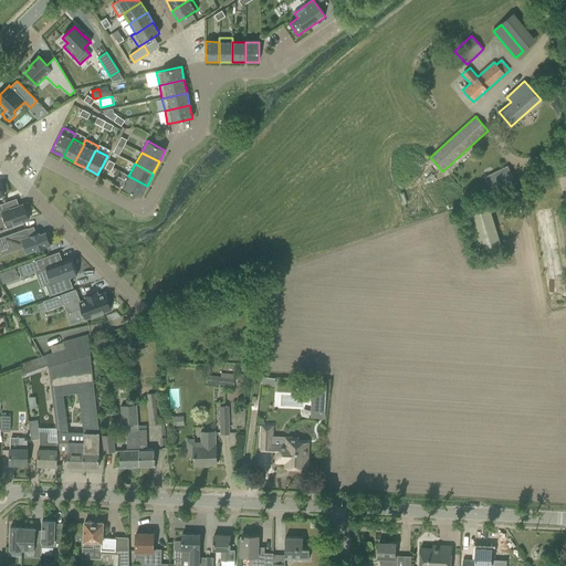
[(147,186),(128,176),(123,173),(121,178),(126,181),(123,188),(140,197),(147,186)]
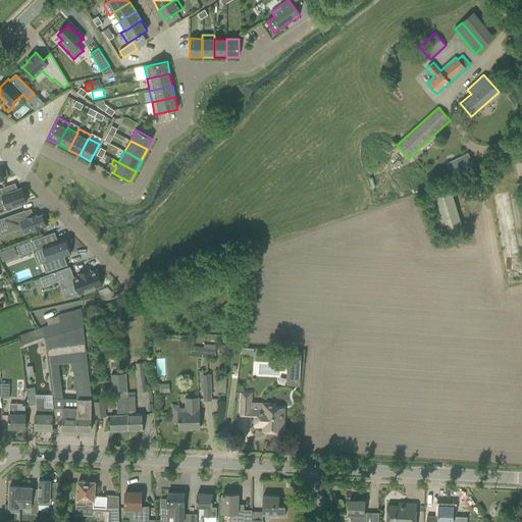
[(472,162),(451,172),(455,180),(475,170),(472,162)]
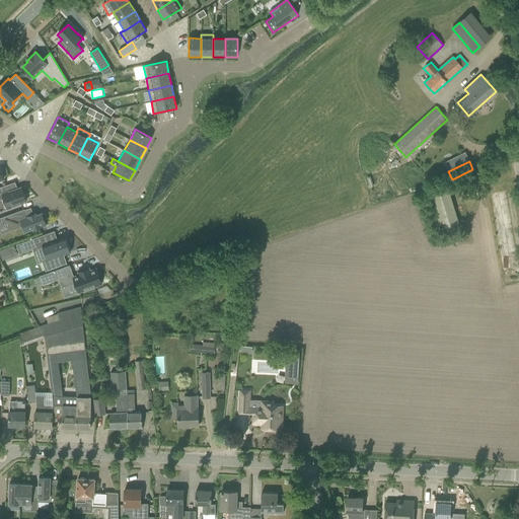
[(437,169),(432,173),(436,178),(441,174),(437,169)]
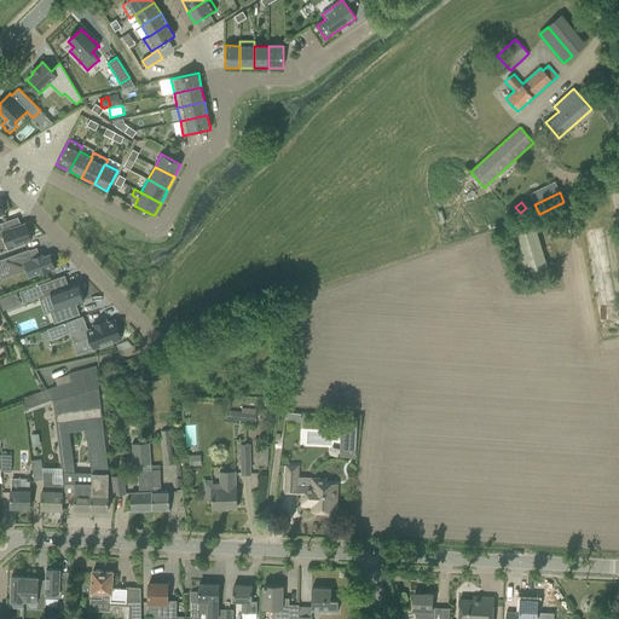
[(32,241),(25,225),(11,230),(11,229),(4,231),(1,223),(0,223),(0,238),(5,237),(9,249),(32,241)]
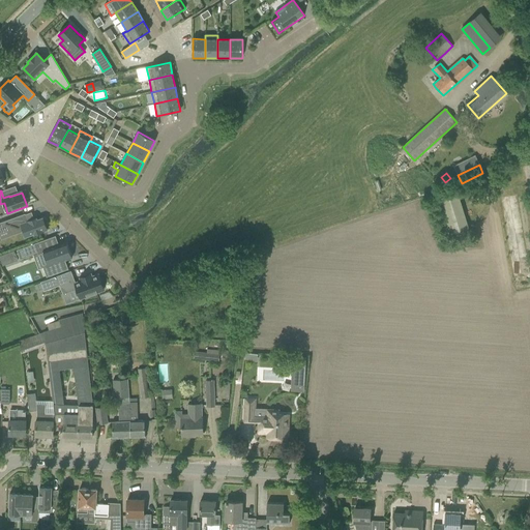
[(461,190),(435,199),(446,237),(472,230),(461,190)]
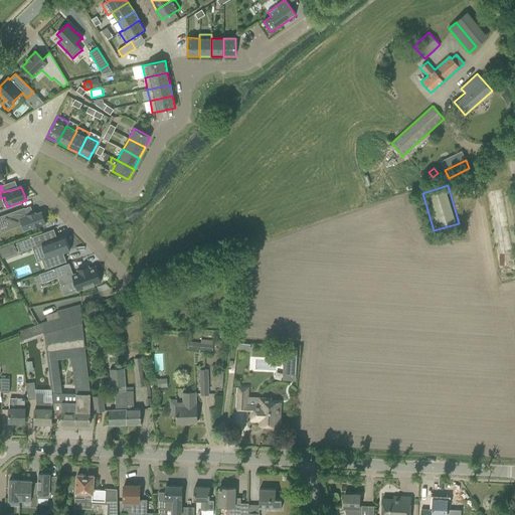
[(45,217),(43,211),(35,213),(35,212),(27,215),(24,208),(0,216),(0,226),(13,222),(15,226),(21,224),(21,225),(22,224),(24,230),(33,227),(33,228),(45,223),(43,218),(45,217)]
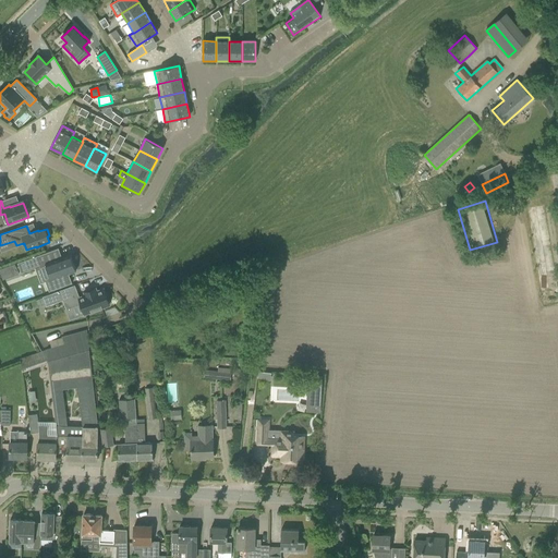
[(59,249),(17,264),(21,274),(46,265),(51,279),(45,281),(49,292),(72,283),(69,274),(76,271),(70,255),(62,258),(59,249)]
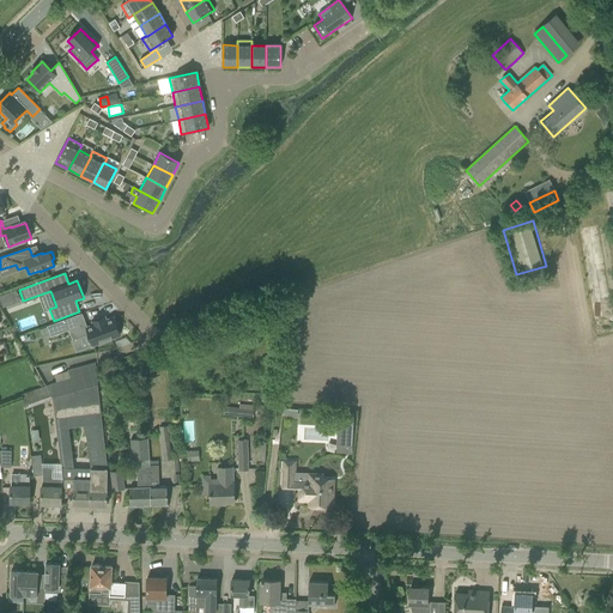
[(120,335),(113,317),(107,320),(105,317),(92,322),(93,325),(87,327),(83,314),(47,326),(50,337),(68,331),(72,340),(89,334),(93,346),(120,335)]
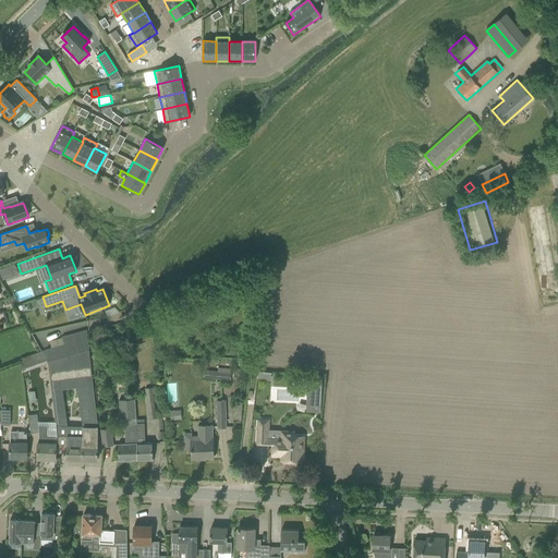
[(97,460),(97,449),(97,425),(92,375),(86,330),(61,337),(62,338),(63,344),(51,348),(46,350),(47,360),(48,364),(49,364),(51,383),(53,383),(60,435),(58,435),(59,447),(67,447),(67,460),(97,460)]
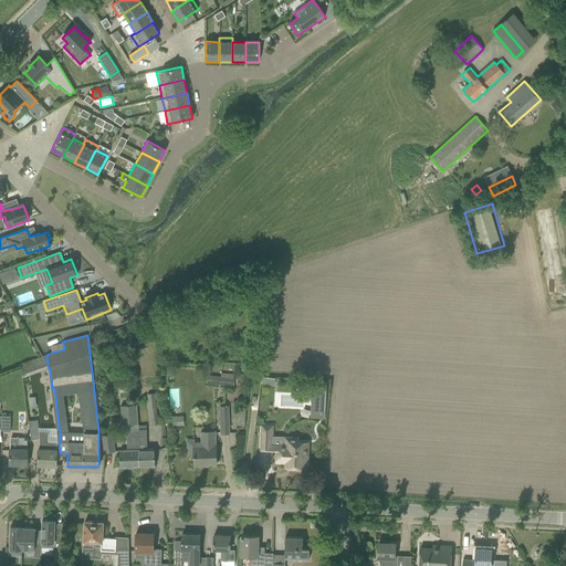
[(206,384),(233,386),(234,375),(220,374),(220,377),(207,376),(206,384)]
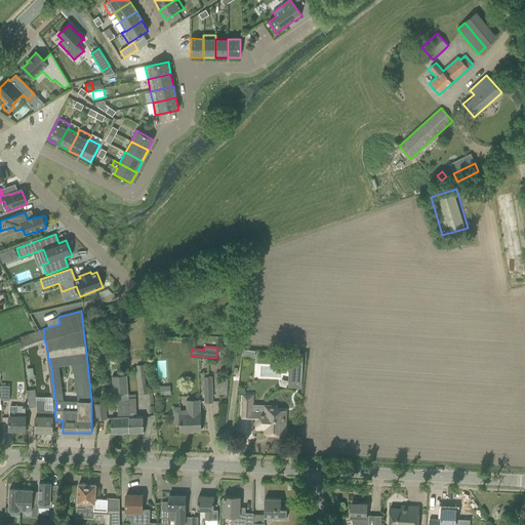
[(290,354),(288,387),(300,388),(303,355),(290,354)]
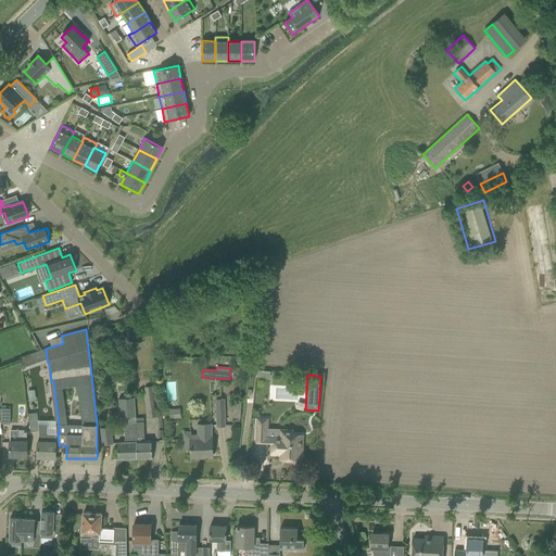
[(143,388),(148,418),(156,417),(152,386),(143,388)]
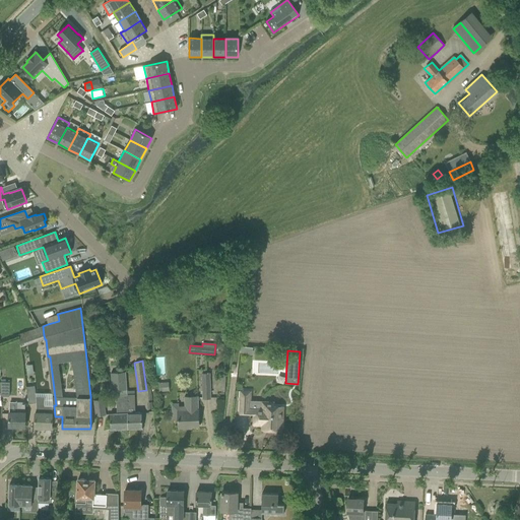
[(111,373),(112,392),(126,391),(125,372),(111,373)]
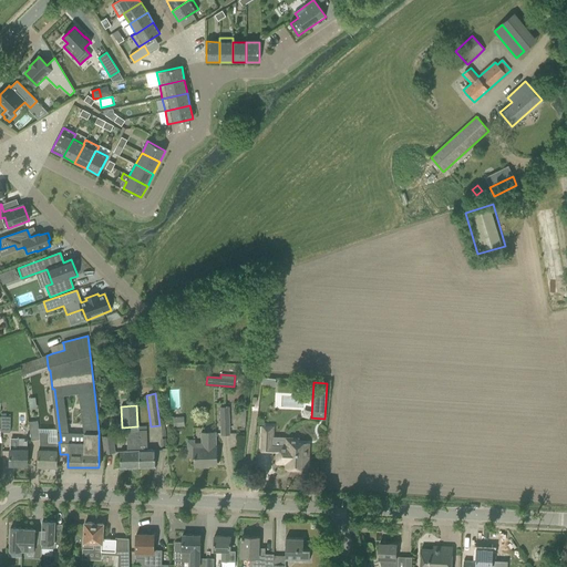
[(10,416),(0,415),(0,428),(0,432),(10,432),(10,416)]
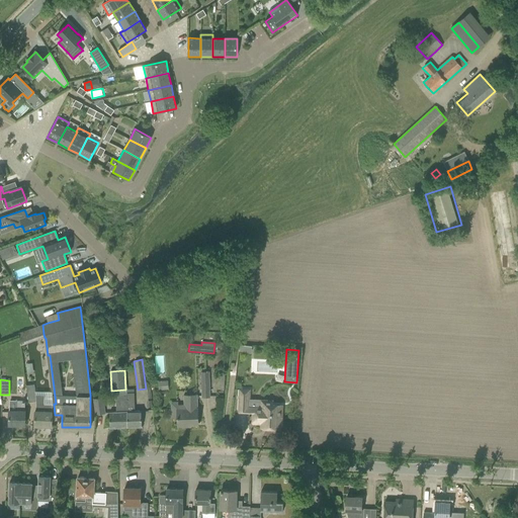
[(159,389),(168,389),(168,380),(159,380),(159,389)]
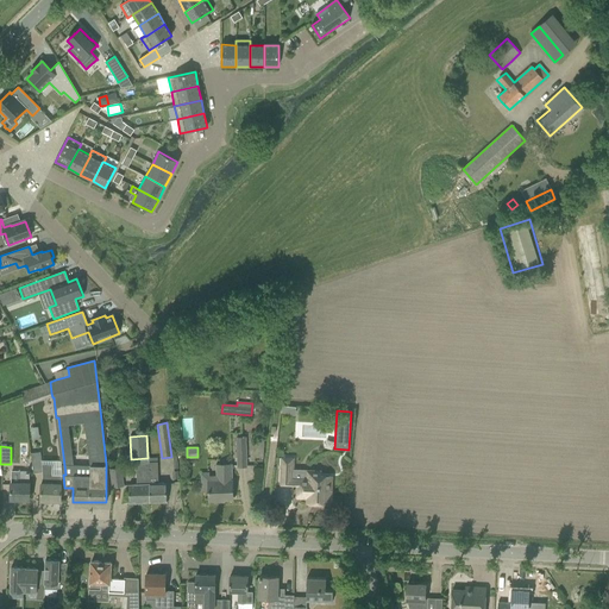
[(41,452),(31,453),(33,473),(42,472),(42,464),(41,452)]
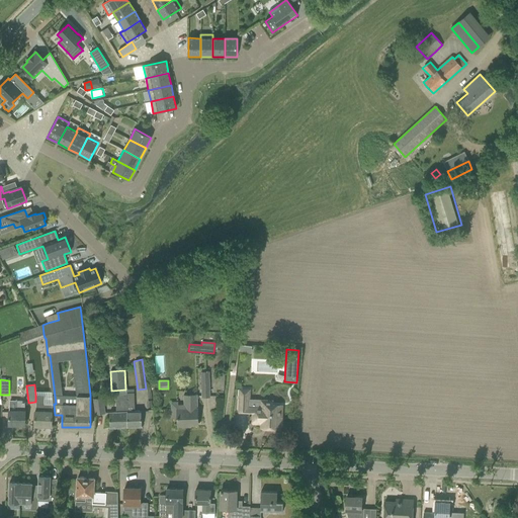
[(134,393),(125,394),(127,427),(142,426),(142,416),(141,411),(135,411),(134,393)]
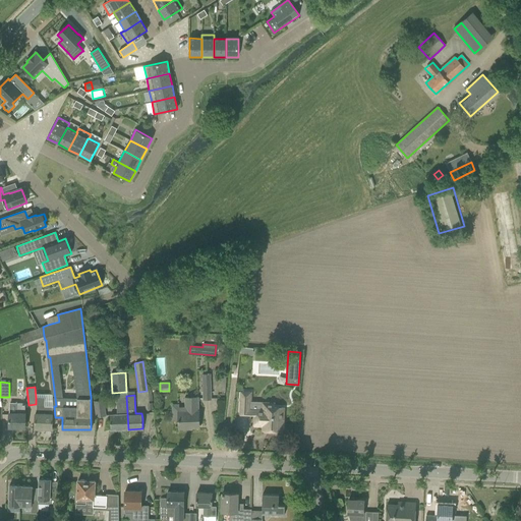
[(117,414),(110,414),(110,420),(111,430),(126,429),(128,429),(126,396),(125,396),(116,396),(117,414)]
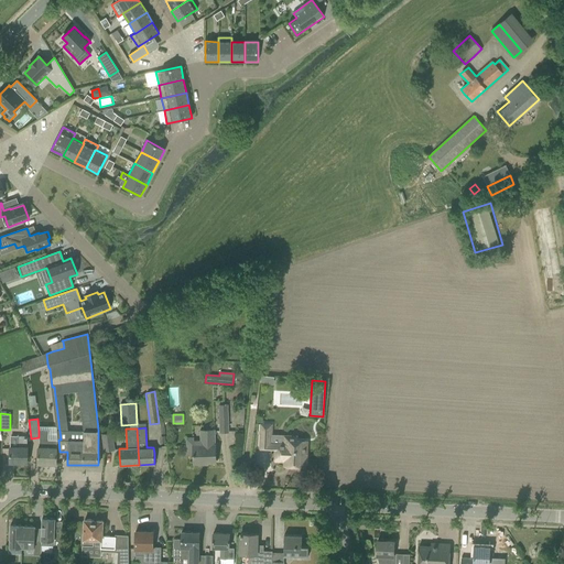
[(38,453),(38,464),(56,464),(56,453),(56,448),(56,441),(47,441),(47,430),(39,430),(39,437),(39,440),(39,447),(38,447),(38,453)]
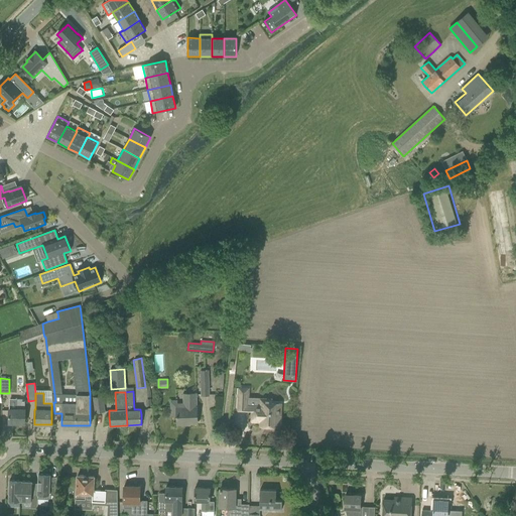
[(238,394),(238,410),(248,410),(248,399),(248,394),(238,394)]
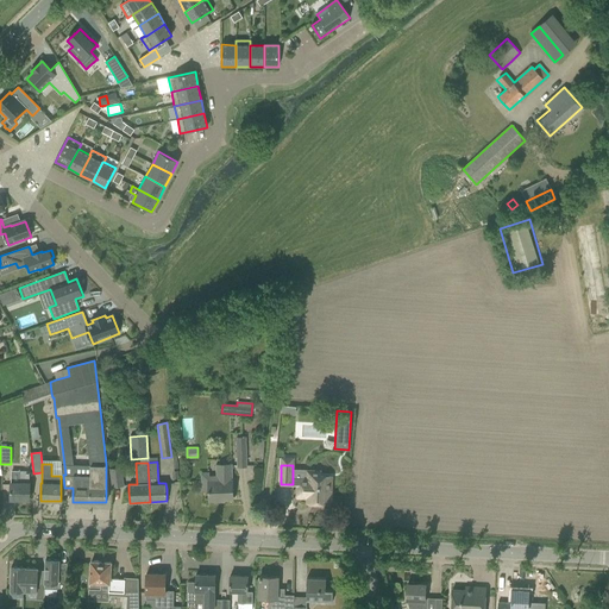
[(201,473),(201,481),(202,493),(208,493),(209,502),(220,501),(220,500),(232,500),(232,466),(215,466),(217,476),(209,477),(209,473),(201,473)]
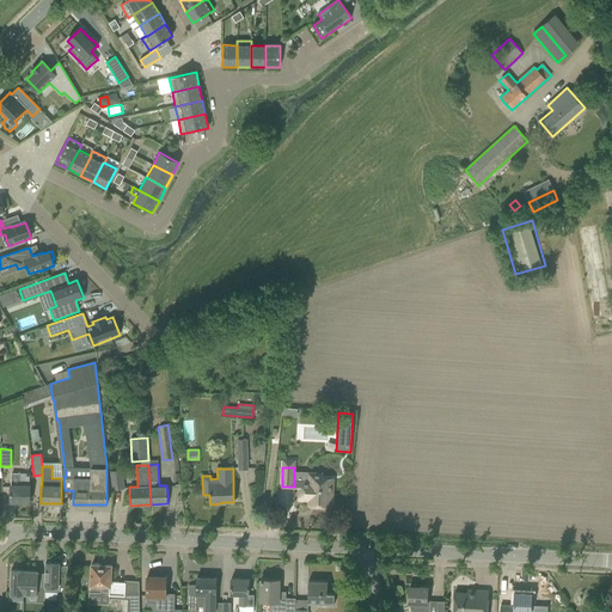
[(110,471),(112,490),(123,488),(121,470),(110,471)]
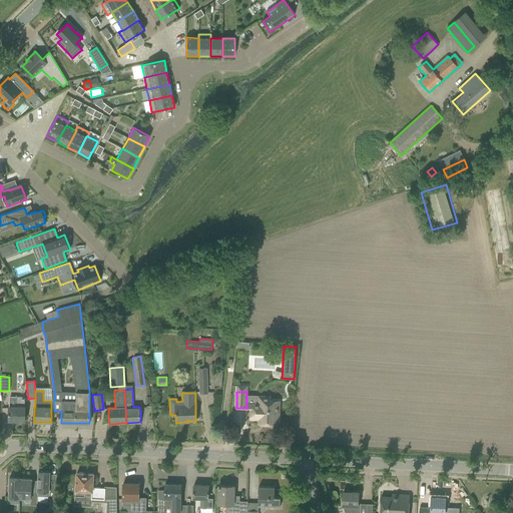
[(9,421),(25,421),(25,408),(24,408),(25,397),(16,397),(16,407),(9,407),(9,421)]
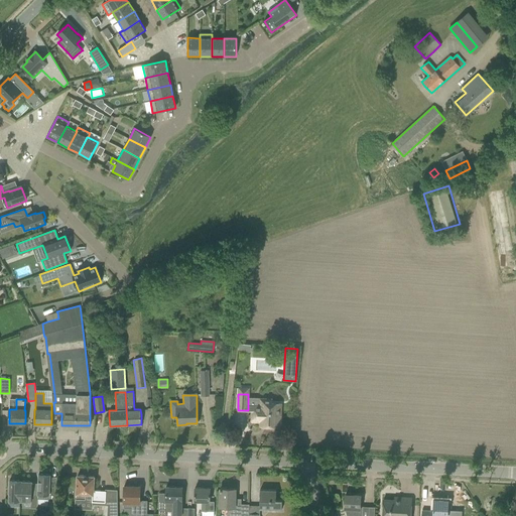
[(248,399),(248,410),(253,410),(252,421),(261,421),(261,426),(269,426),(269,428),(275,428),(276,427),(278,427),(278,424),(279,424),(280,414),(280,404),(274,403),(271,403),(271,400),(270,400),(260,399),(248,399)]
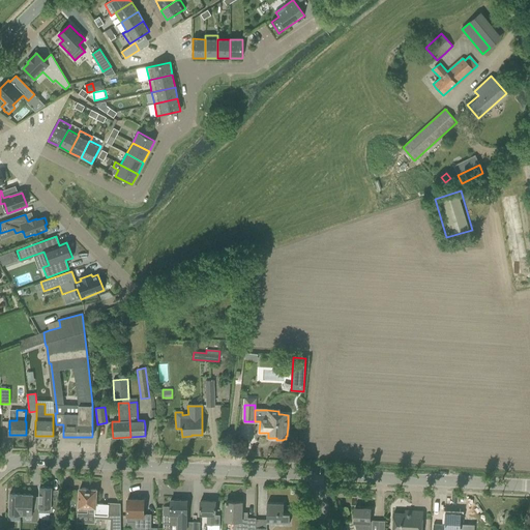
[(50,516),(57,516),(58,500),(51,500),(52,488),(39,487),(38,507),(39,507),(39,512),(51,513),(50,516)]
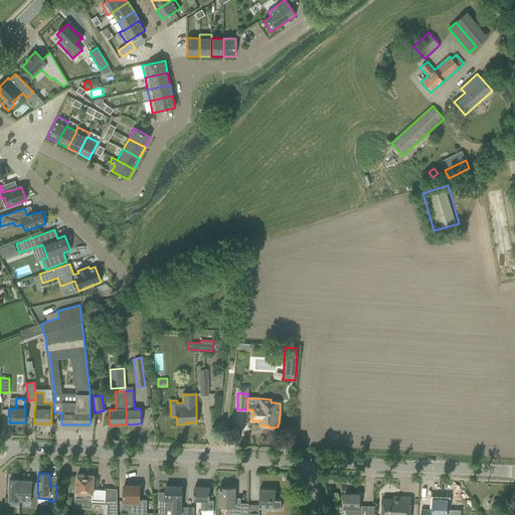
[(93,490),(94,476),(76,475),(75,499),(84,499),(86,493),(92,493),(92,500),(105,501),(106,490),(93,490)]
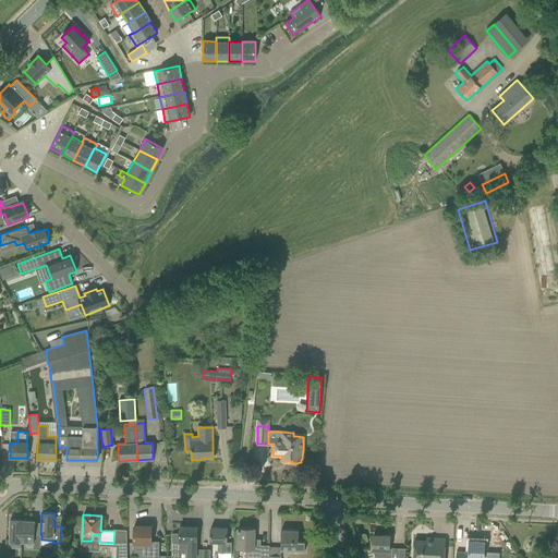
[(21,542),(22,520),(10,519),(9,541),(21,542)]
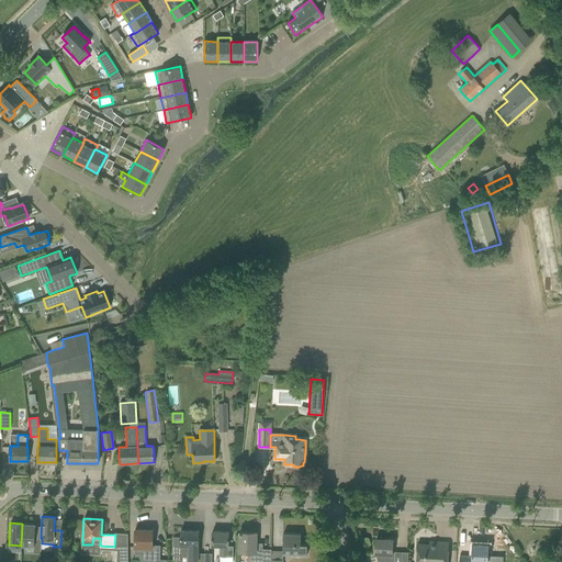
[(42,538),(41,538),(34,537),(35,525),(23,524),(22,524),(21,546),(33,546),(33,553),(41,553),(42,538)]
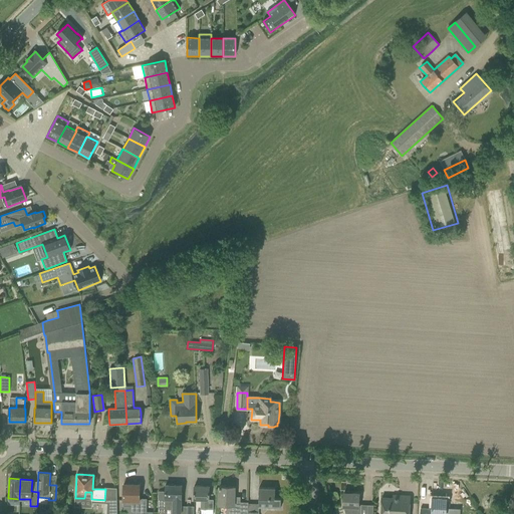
[(172,513),(177,513),(186,513),(187,506),(181,506),(182,486),(174,486),(173,484),(171,484),(170,486),(165,485),(165,493),(159,492),(158,509),(163,509),(165,506),(173,507),(172,513)]
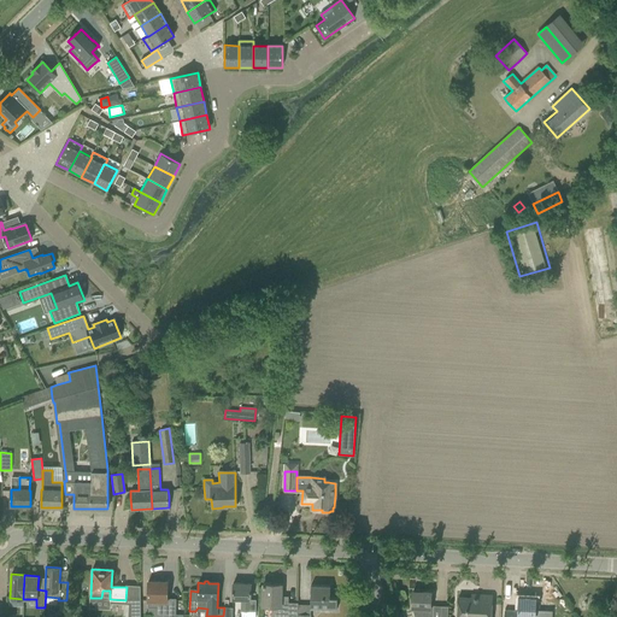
[(148,600),(147,607),(157,607),(157,615),(164,615),(164,616),(182,616),(183,615),(176,615),(176,611),(176,599),(168,599),(168,582),(148,582),(148,594),(148,600)]
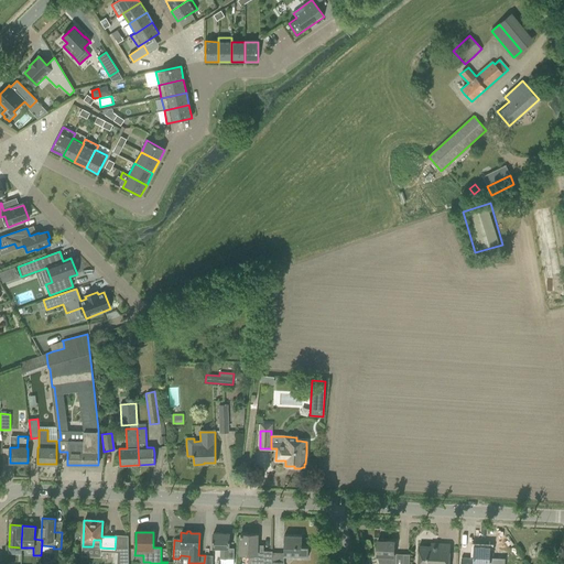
[(213,544),(213,548),(220,549),(220,559),(228,559),(234,560),(234,549),(229,549),(229,545),(229,534),(213,533),(213,544)]
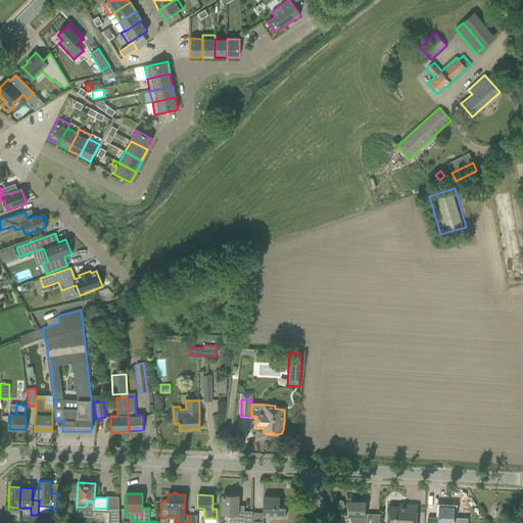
[(251,522),(251,521),(252,521),(252,512),(243,512),(238,511),(238,495),(223,495),(223,514),(230,514),(230,522),(251,522)]
